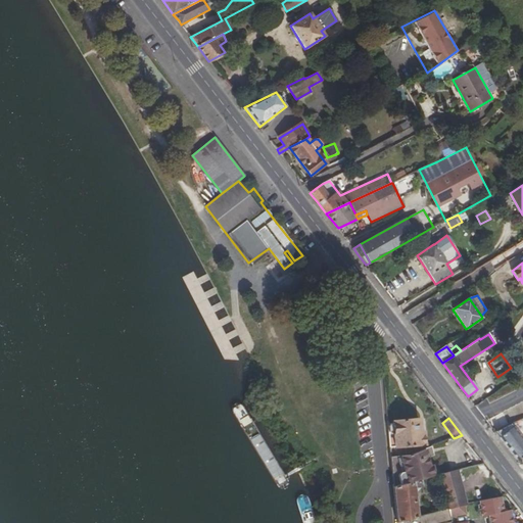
[(392,421),(392,423),(387,424),(389,448),(405,447),(405,449),(415,448),(414,445),(425,444),(424,432),(420,433),(419,420),(392,421)]
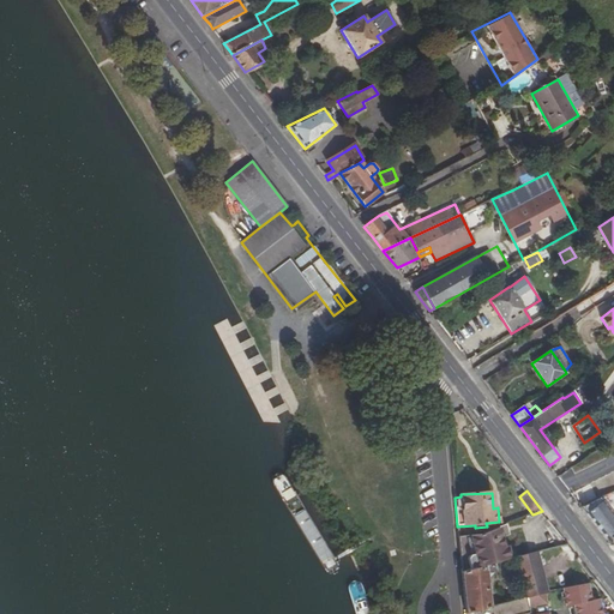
[(613,537),(613,516),(601,498),(582,507),(608,542),(613,537)]
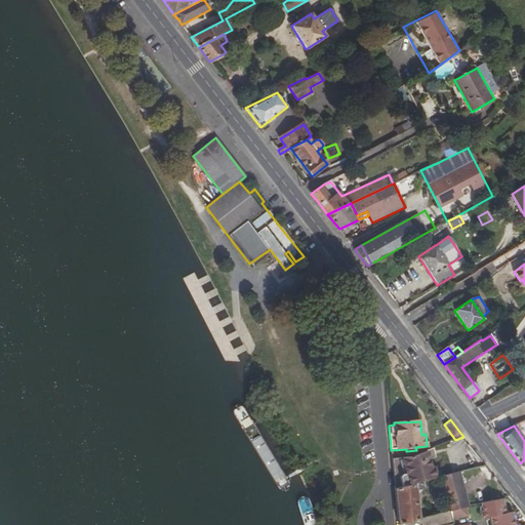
[(436,457),(433,448),(411,456),(392,459),(395,489),(421,482),(436,478),(433,468),(430,468),(429,459),(436,457)]
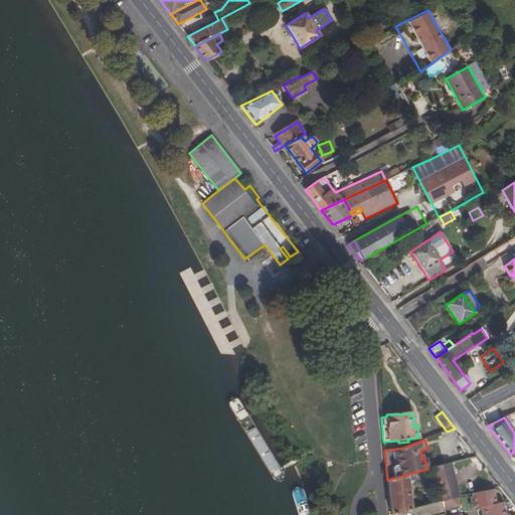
[(457,497),(458,496),(450,463),(432,468),(441,501),(457,497)]
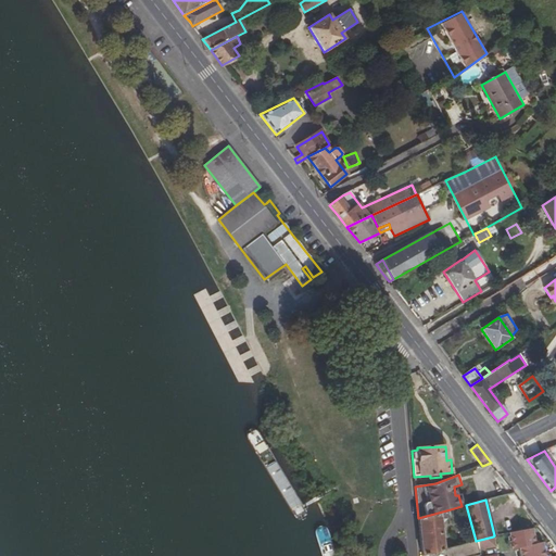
[(440,519),(447,518),(446,510),(418,518),(422,555),(429,554),(443,551),(440,519)]
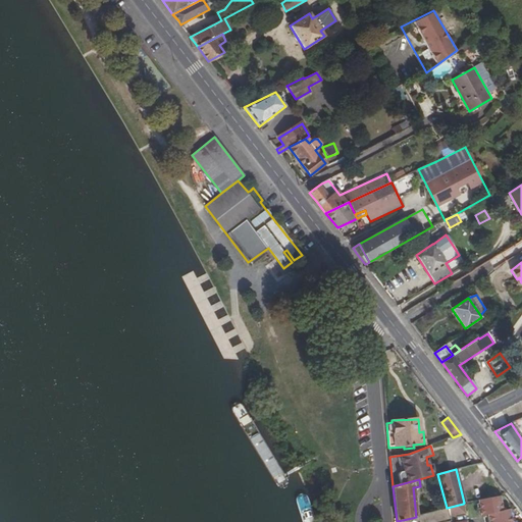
[(519,521),(519,520),(513,521),(510,508),(503,509),(500,494),(499,496),(478,500),(481,515),(488,514),(489,521),(519,521)]
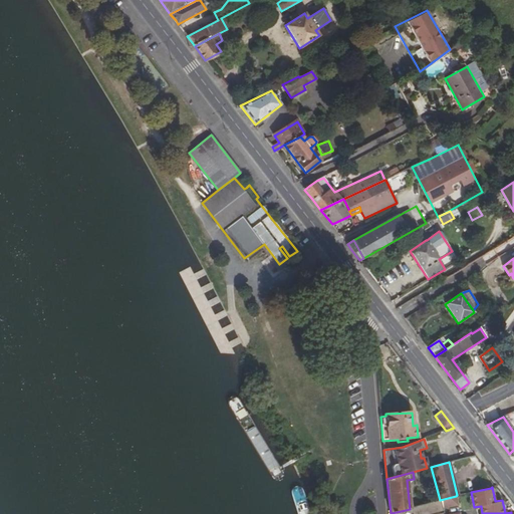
[(440,500),(440,501),(442,509),(458,504),(456,496),(440,500)]
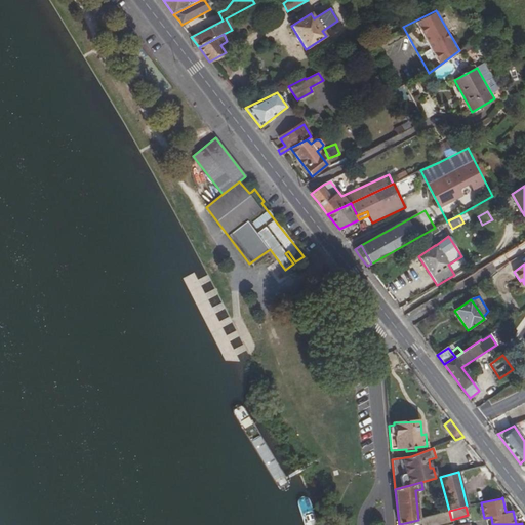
[(452,524),(451,520),(449,512),(418,520),(405,523),(405,524),(452,524)]
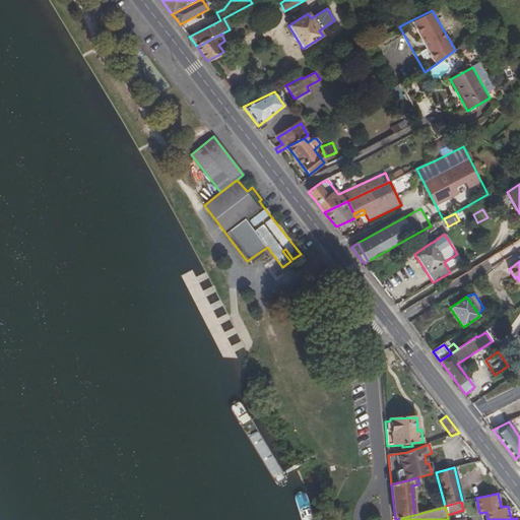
All buildings are outlined.
